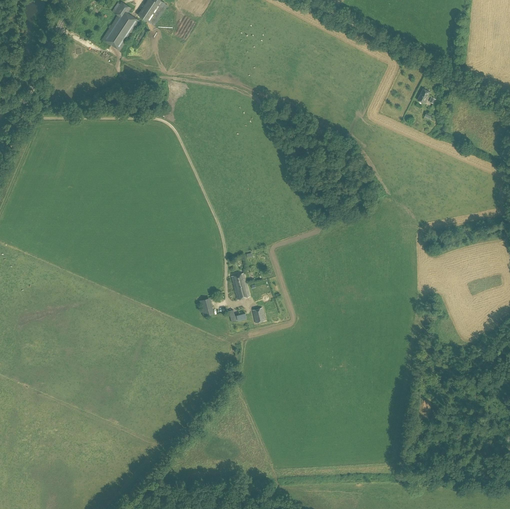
[(118,48),(138,18),(129,12),(132,7),(122,0),(118,0),(112,10),(115,12),(100,36),(118,48)]
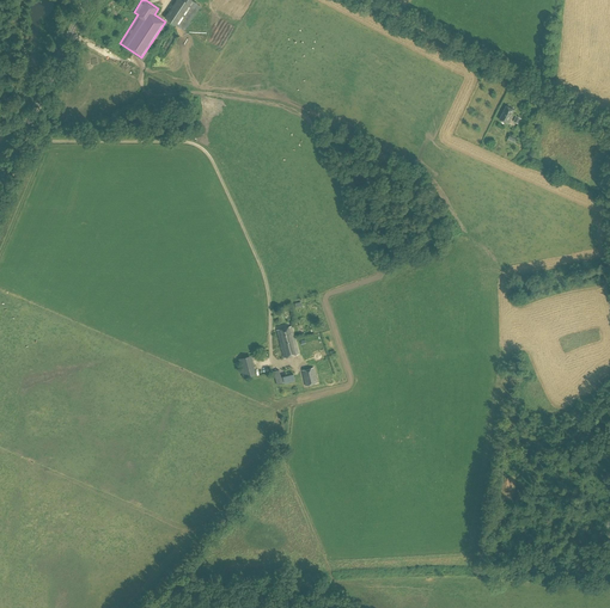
[(178,25),(195,0),(171,0),(162,14),(178,25)]
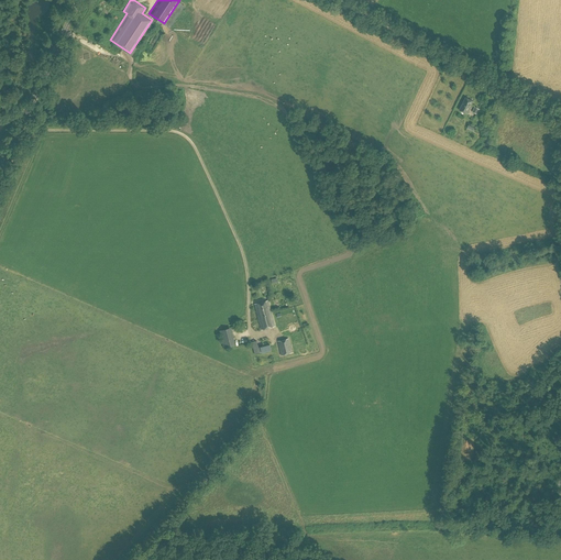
[(464,110),(471,98),(463,95),(457,107),(464,110)]
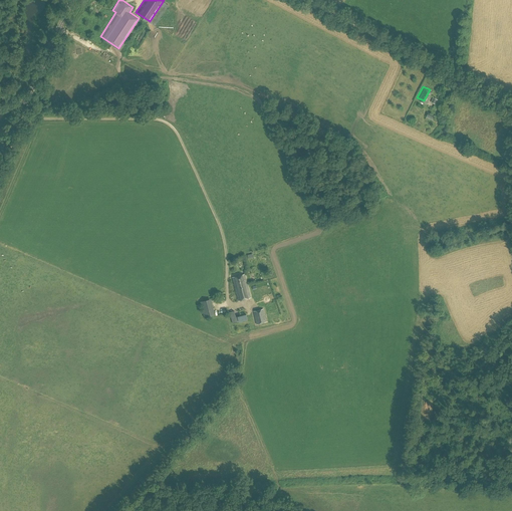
[(236,298),(249,295),(243,271),(230,274),(236,298)]
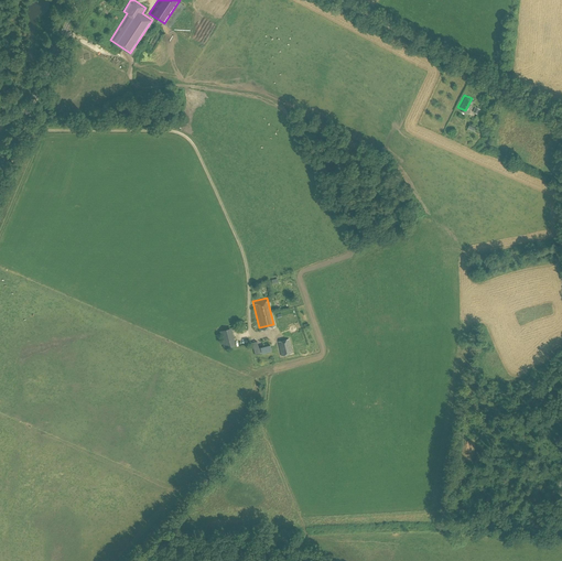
[(234,342),(229,325),(217,328),(222,345),(234,342)]
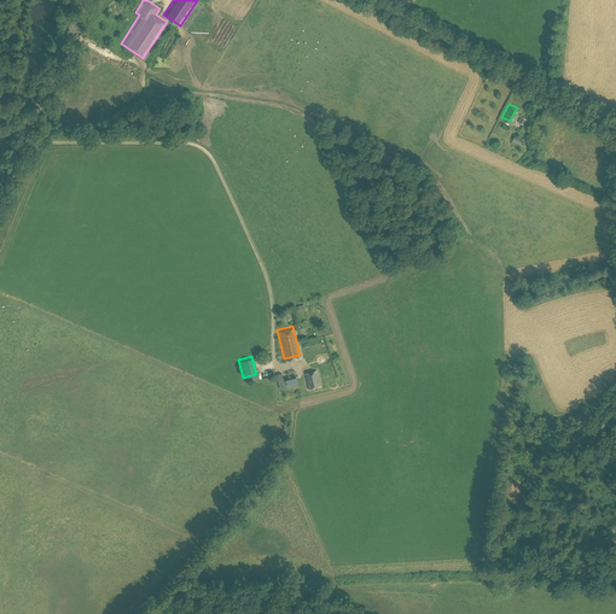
[(307,386),(318,384),(314,367),(303,370),(307,386)]
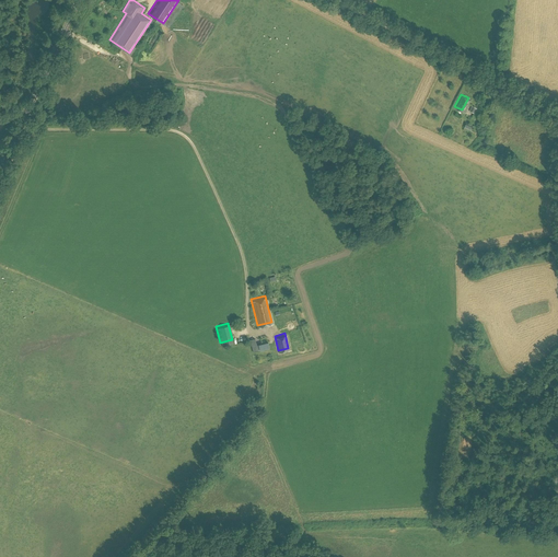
[(254,343),(253,336),(247,337),(251,349),(256,348),(256,347),(257,347),(258,348),(267,346),(266,339),(256,341),(256,343),(254,343)]
